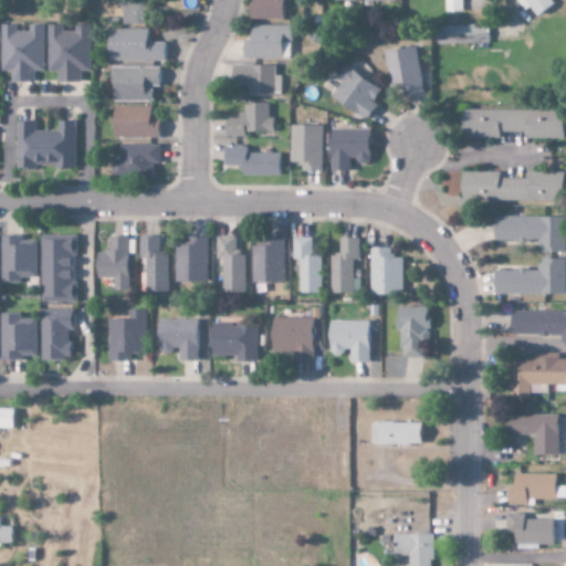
[(122,0),(122,25),(146,24),(145,0),(122,0)]
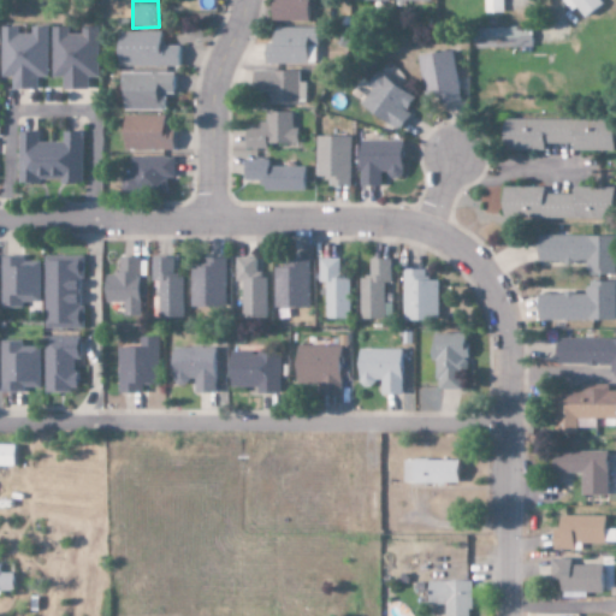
[(306,0),(268,0),(268,22),(306,23),(306,0)]
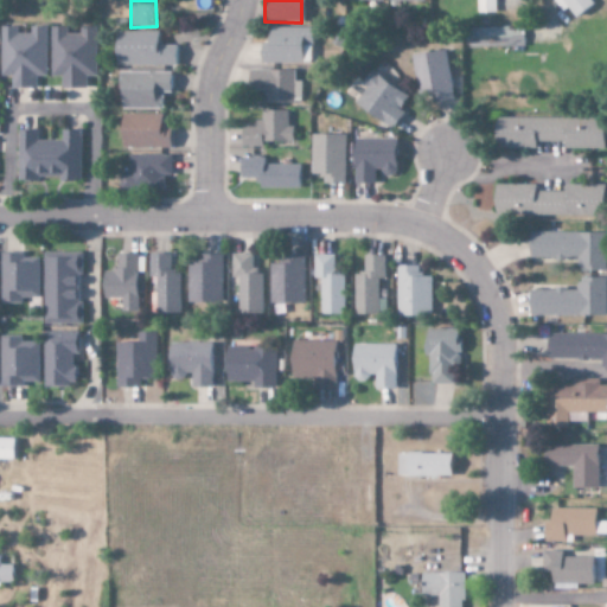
[(574,19),(593,4),(588,0),(550,0),(561,12),(566,8),(574,19)]
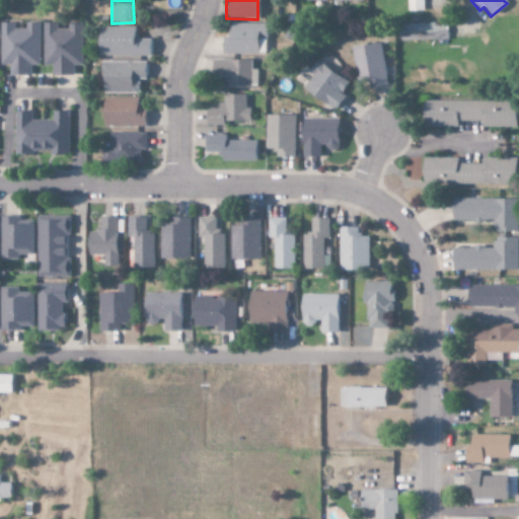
[(39,23),(25,23),(25,29),(14,29),(14,23),(0,23),(0,66),(9,66),(8,75),(30,76),(30,66),(39,66),(39,23)]
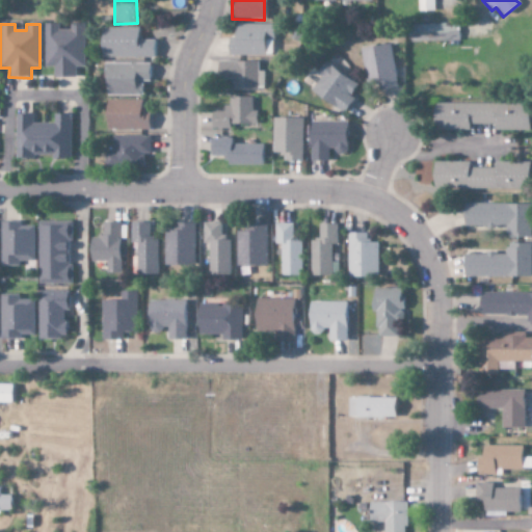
[(83,24),(69,24),(69,30),(58,30),(58,24),(44,25),(45,68),(52,68),(53,78),(75,78),(75,67),(84,67),(83,24)]
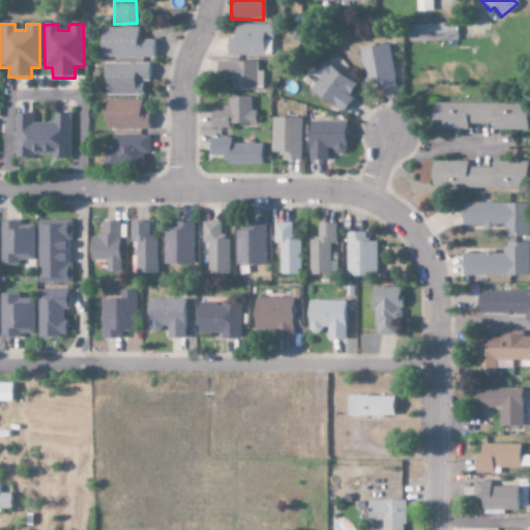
[(152,59),(152,39),(137,39),(137,29),(99,28),(99,58),(152,59)]
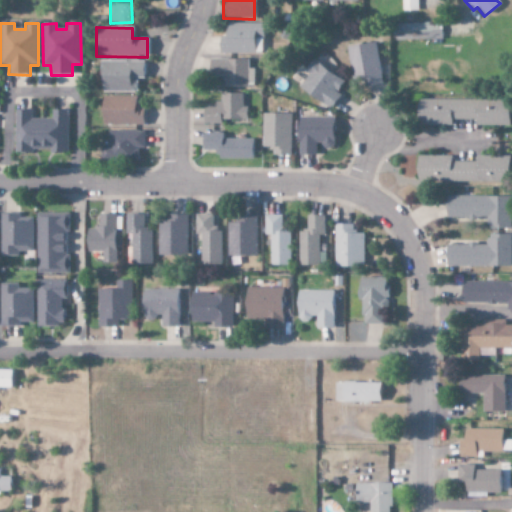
[(345,48),(352,82),(360,80),(361,87),(381,84),(374,42),(345,48)]
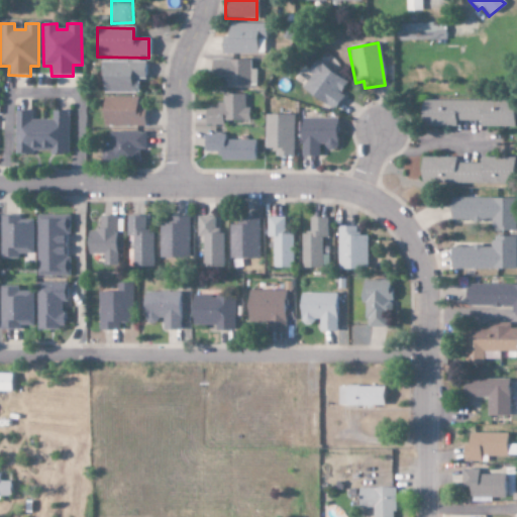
[(249,89),(249,61),(211,61),(211,78),(227,79),(227,88),(249,89)]
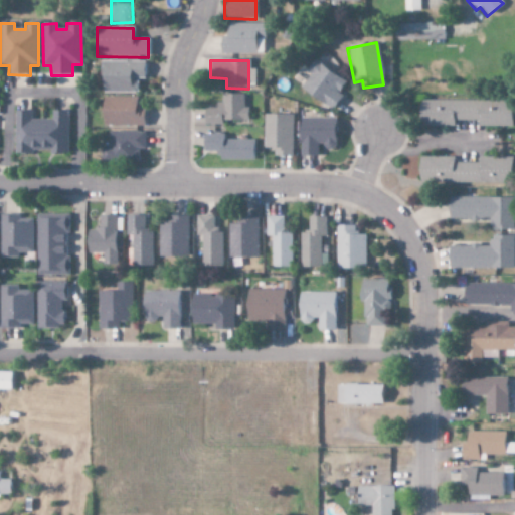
[(143,61),(101,62),(101,94),(138,93),(138,79),(144,79),(143,61)]
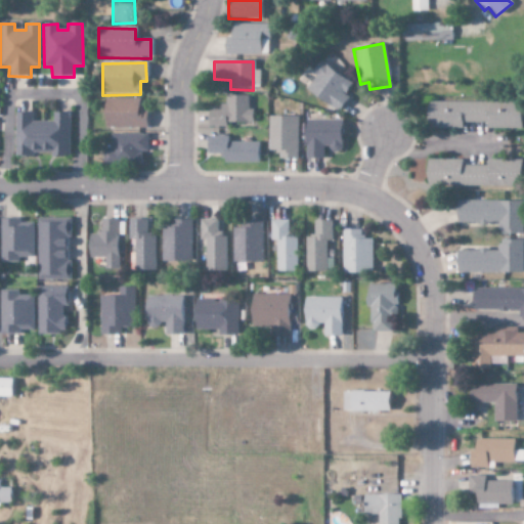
[(304,93),(340,111),(346,96),(345,95),(352,81),(317,64),(304,93)]
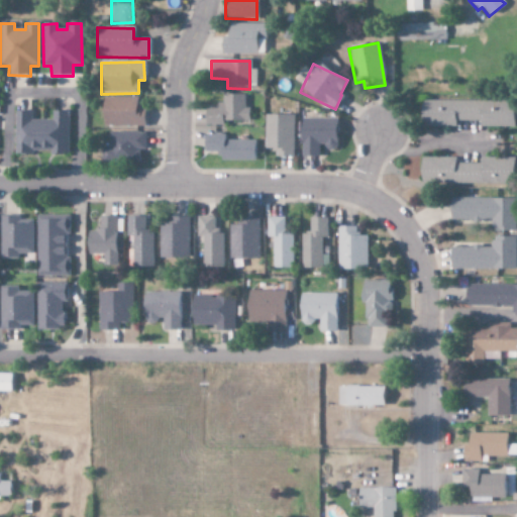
[(246,94),(222,95),(222,107),(205,107),(205,120),(246,119),(246,94)]
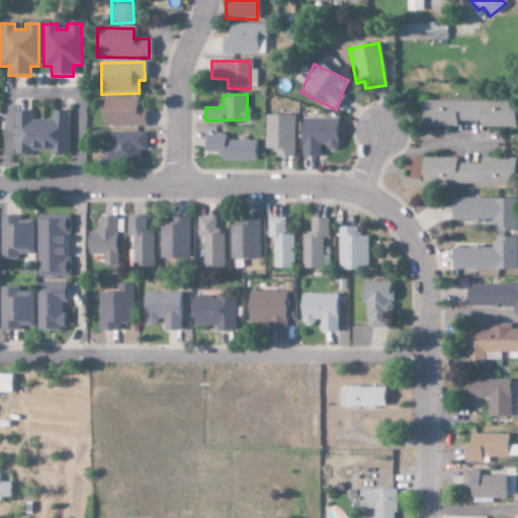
[(144,127),(144,107),(137,107),(137,98),(102,97),(101,126),(144,127)]
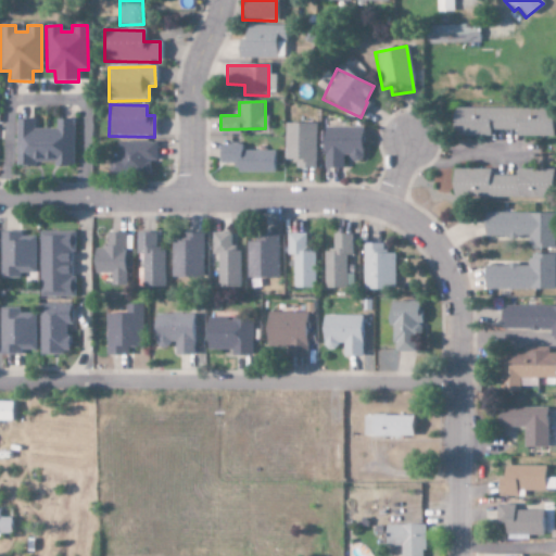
[(552,110),(451,108),(451,136),(490,137),(490,130),(516,130),(516,137),(551,138),(552,110)]
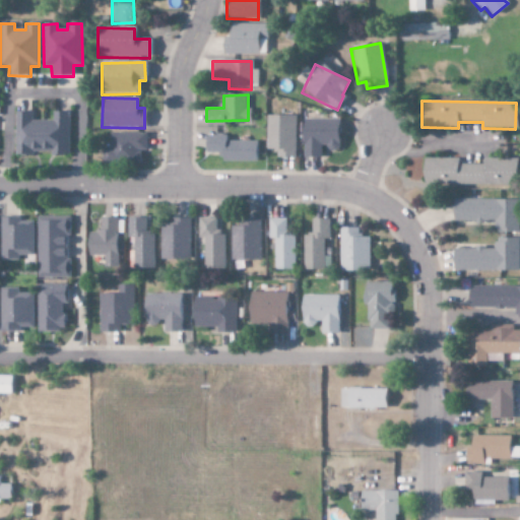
[(68,112),(52,112),(52,121),(30,121),(30,113),(14,113),(14,156),(33,156),(33,154),(67,154),(68,112)]
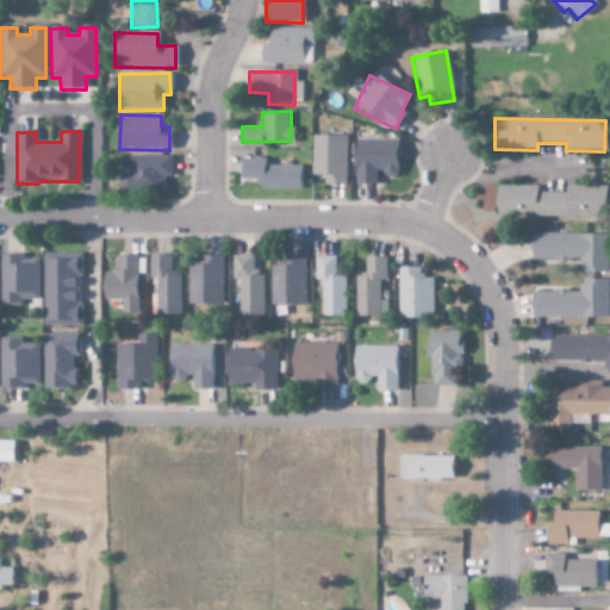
[(347,186),(347,136),(312,136),(312,176),(324,176),(323,186),(347,186)]
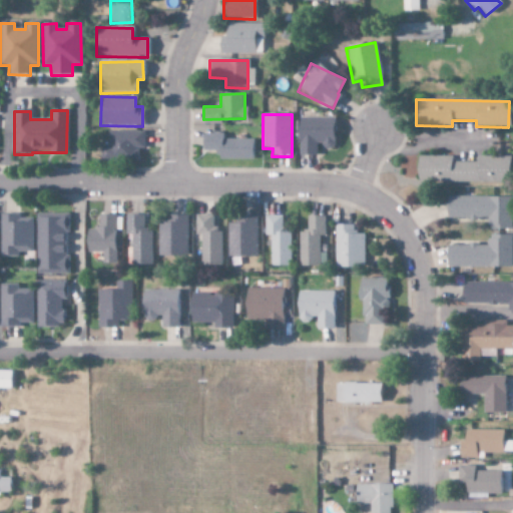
[(334,117),(299,118),(300,156),(319,155),(319,148),(334,148),(334,117)]
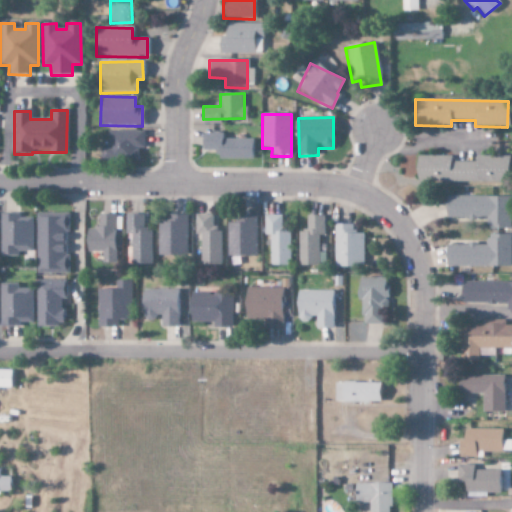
[(100,162),(137,161),(136,148),(142,148),(142,131),(107,132),(108,146),(99,146),(100,162)]
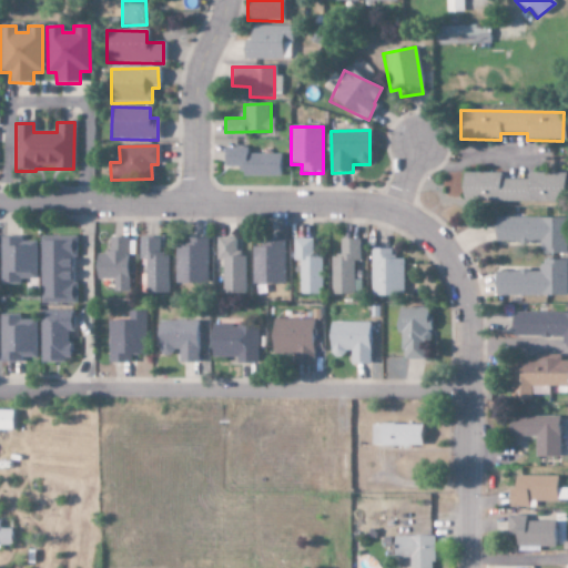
[(280,154),(246,154),(246,148),(223,148),(223,166),(240,166),(240,176),(280,176),(280,154)]
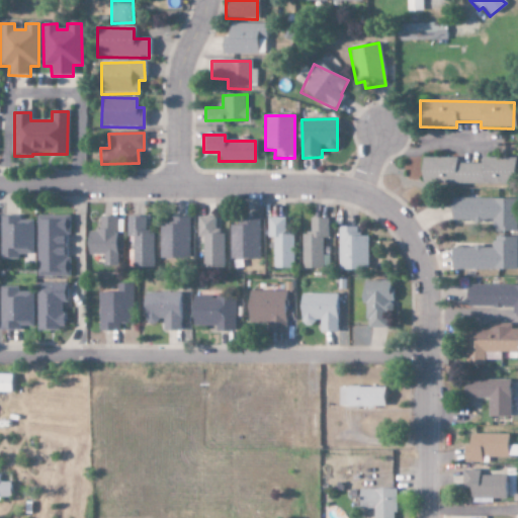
[(456,159),(420,158),(420,184),(515,185),(515,159),(480,159),(480,164),(456,164),(456,159)]
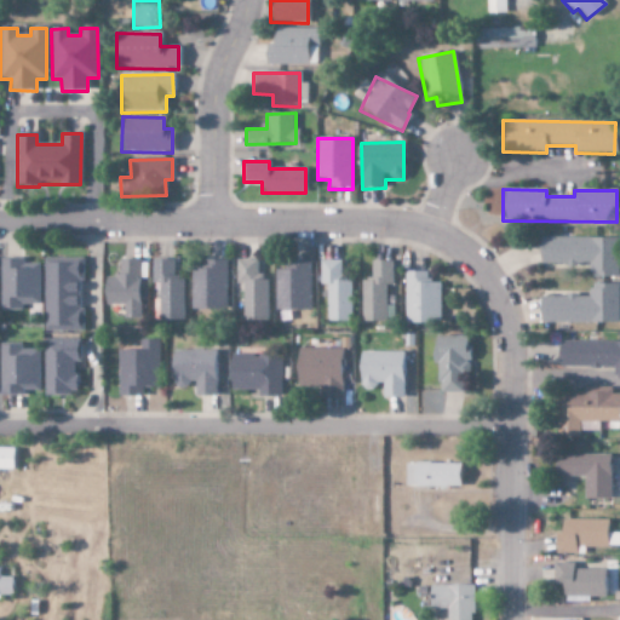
[(616,277),(616,239),(539,237),(539,264),(590,264),(590,277),(616,277)]
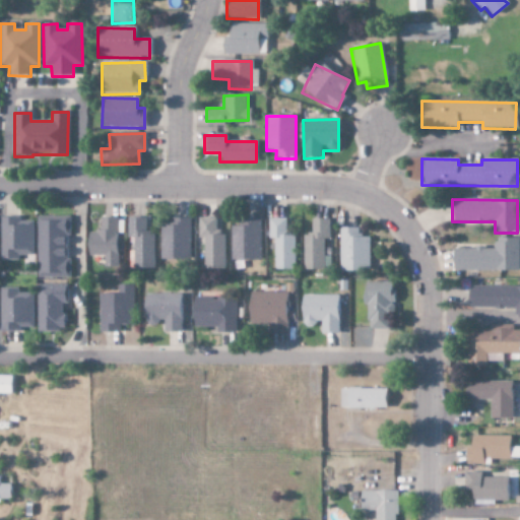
[(68,216),(37,217),(37,278),(70,278),(69,258),(64,258),(64,236),(68,236),(68,216)]
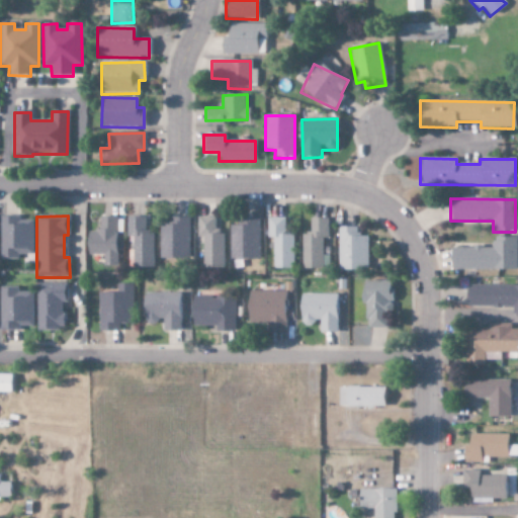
[(153,232),(145,232),(145,217),(126,218),(127,237),(133,237),(133,269),(154,269),(153,232)]
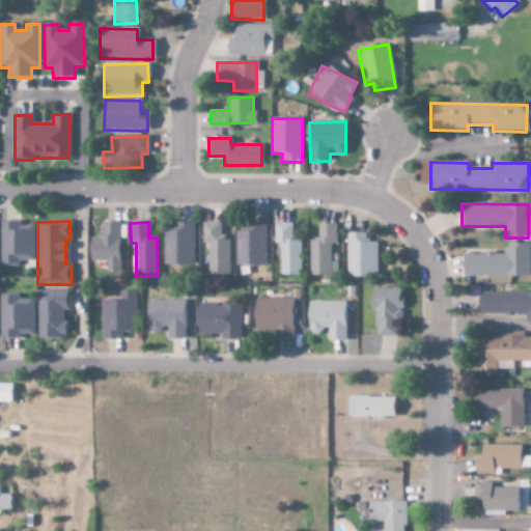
[(120,273),(119,223),(101,223),(101,238),(89,238),(89,261),(106,261),(106,274),(120,273)]
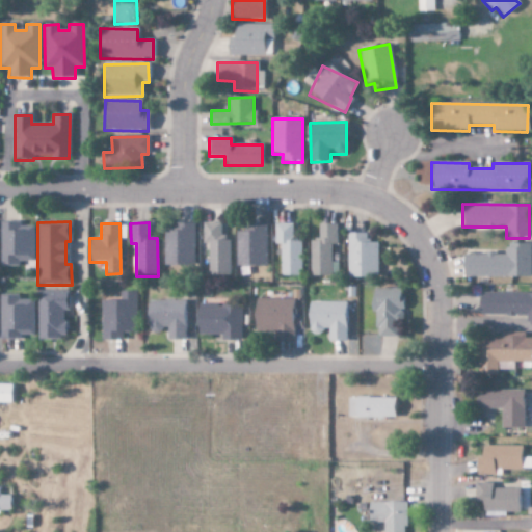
[(193,268),(194,223),(175,223),(175,231),(164,231),(163,267),(193,268)]
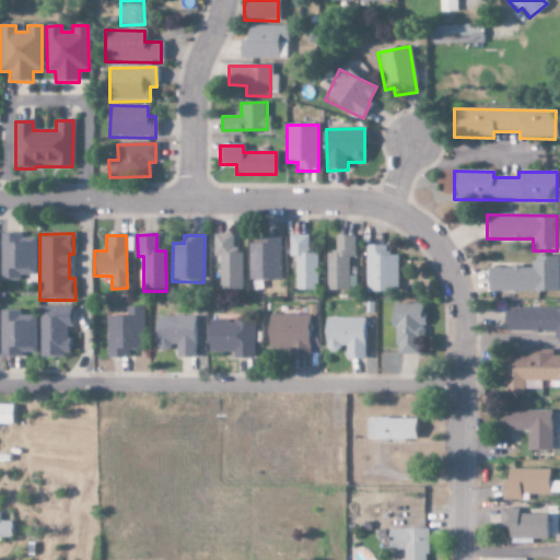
[(219,257),(219,290),(241,290),(241,251),(232,251),(232,235),(213,235),(213,257),(219,257)]
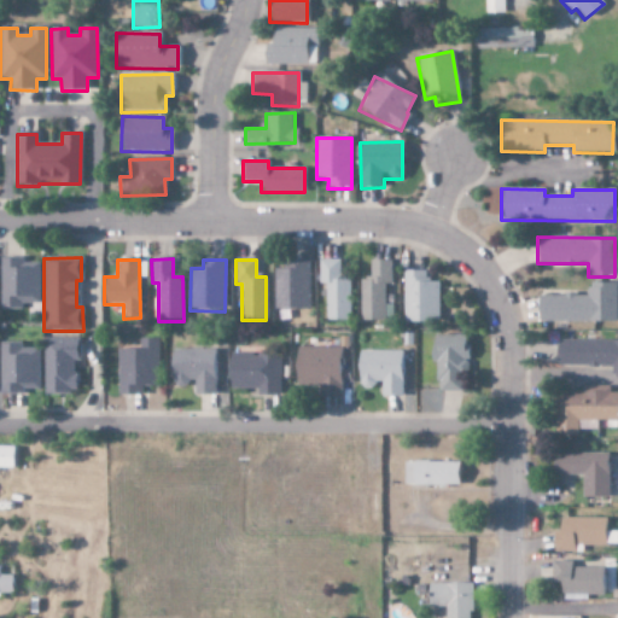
[(309,261),(289,260),(289,269),(274,269),(274,310),(308,310),(309,261)]
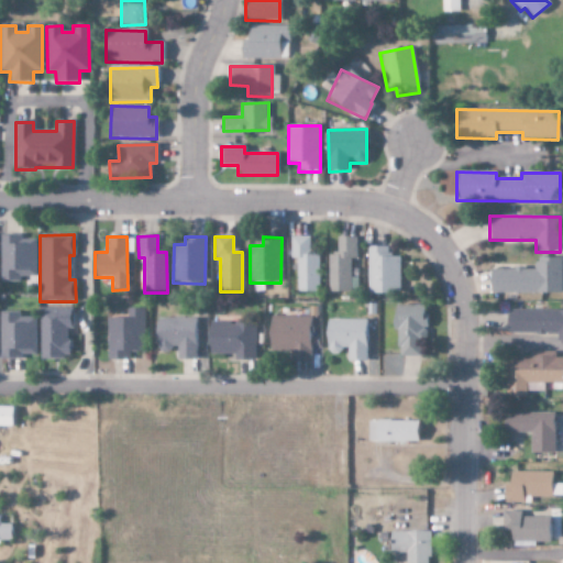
[(310,238),(290,236),(290,258),(297,258),(296,293),(319,293),(320,255),(309,255),(310,238)]
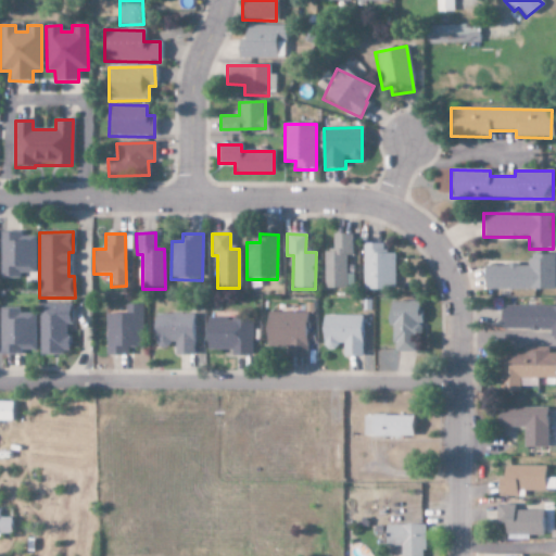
[(35,235),(0,235),(0,274),(0,278),(19,279),(19,274),(34,274),(35,235)]
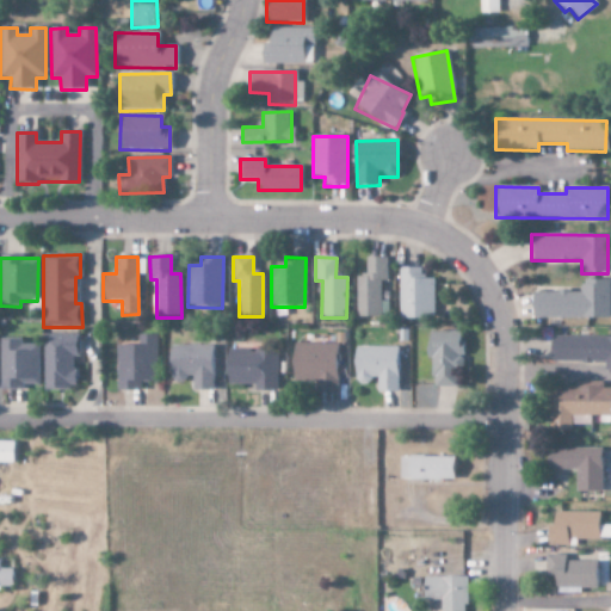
[(386,258),(365,258),(365,277),(356,277),(357,318),(388,318),(388,302),(381,302),(381,282),(386,282),(386,258)]
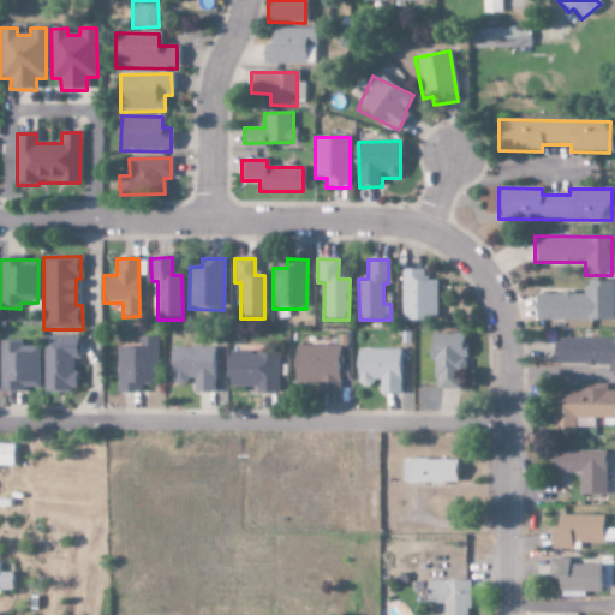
[(436,281),(422,281),(422,269),(400,270),(401,321),(436,321),(436,281)]
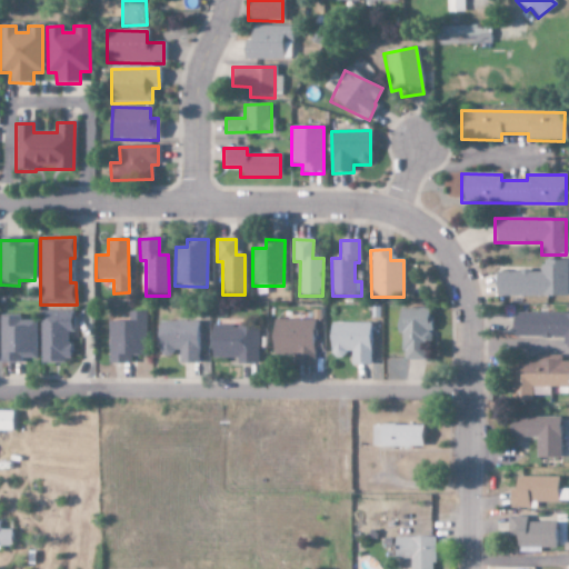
[(567,297),(567,261),(541,261),(541,272),(495,271),(495,296),(567,297)]
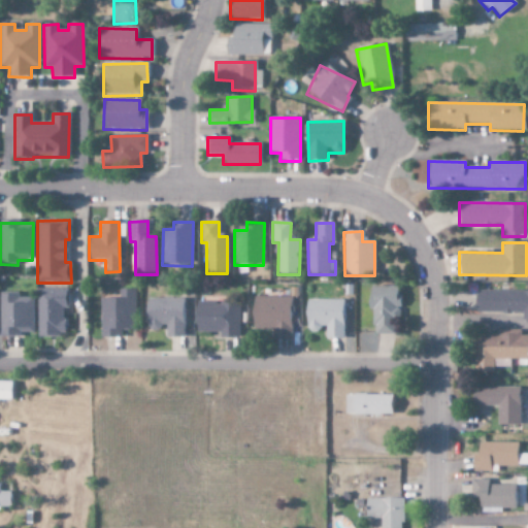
[(398,287),(369,286),(368,311),(372,311),(372,334),(397,334),(398,287)]
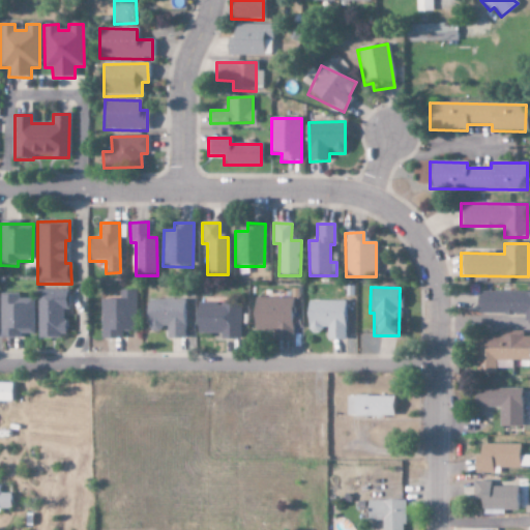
[(38,340),(64,339),(63,310),(67,310),(67,291),(37,291),(38,340)]
